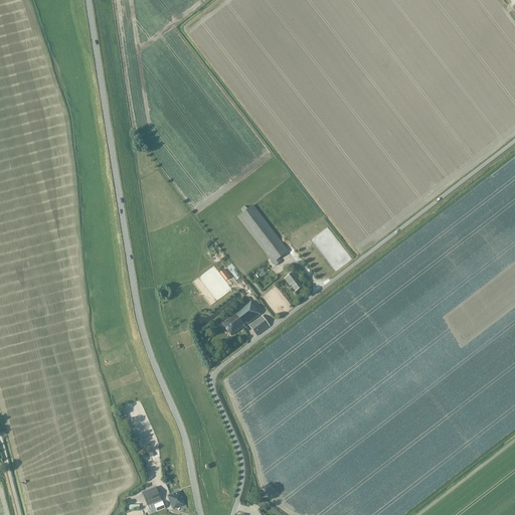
[(279,259),(288,251),(252,205),(247,210),(244,206),(240,209),(243,212),(238,217),(276,267),(281,262),(279,259)]
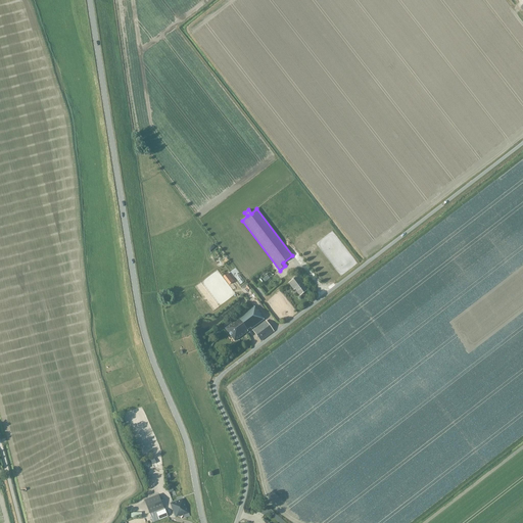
[(227,273),(223,277),(229,285),(234,282),(227,273)]
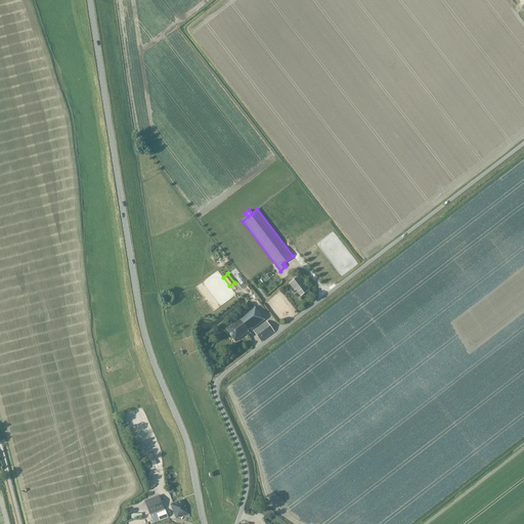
[(300,297),(308,291),(303,285),(304,284),(299,276),(289,284),(295,291),(296,291),(300,297)]
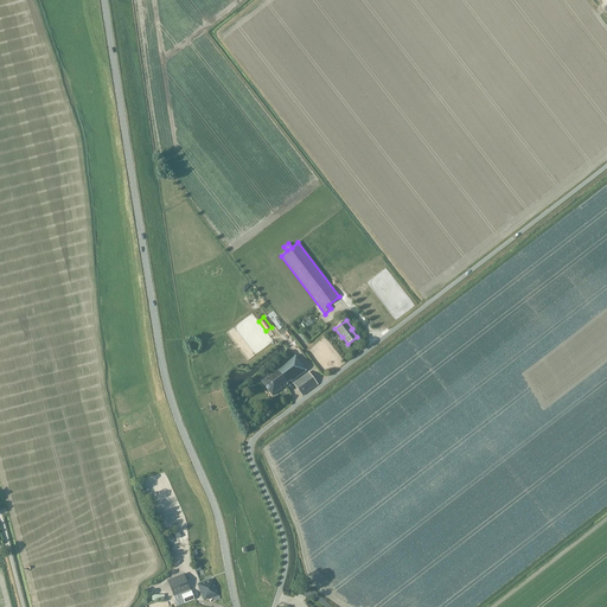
[(302,365),(300,360),(299,360),(294,356),(276,369),(276,370),(261,382),(273,396),(288,384),(287,384),(291,381),(292,382),(306,371),(302,365)]
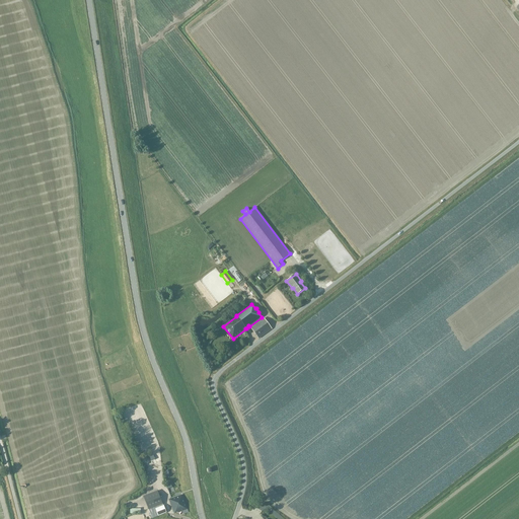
[(264,318),(250,328),(258,339),(272,329),(264,318)]
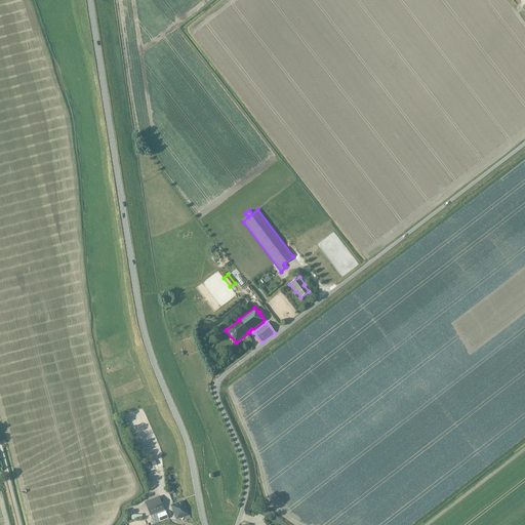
[(167,512),(165,512),(159,496),(145,502),(153,523),(159,521),(160,522),(169,518),(167,512)]
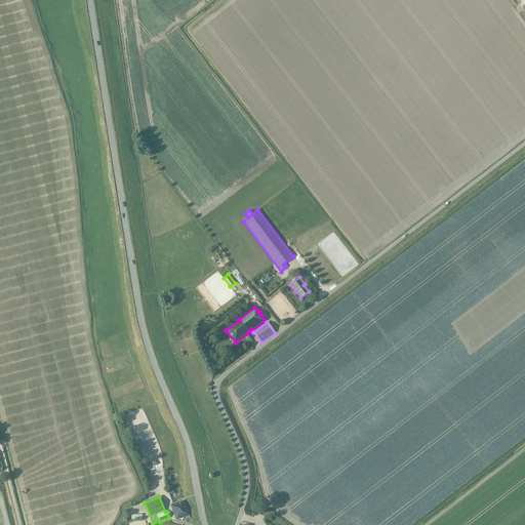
[(185,500),(171,506),(176,519),(179,518),(180,519),(185,517),(186,520),(191,518),(185,500)]
